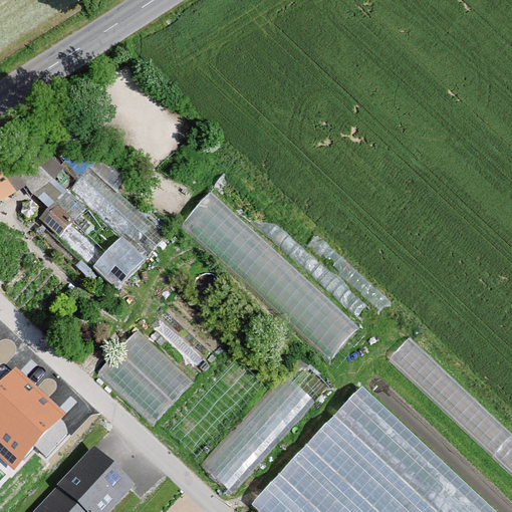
[(49,202),(39,212),(115,284),(146,252),(121,229),(107,243),(43,182),(64,159),(48,144),(20,174),(49,202)]
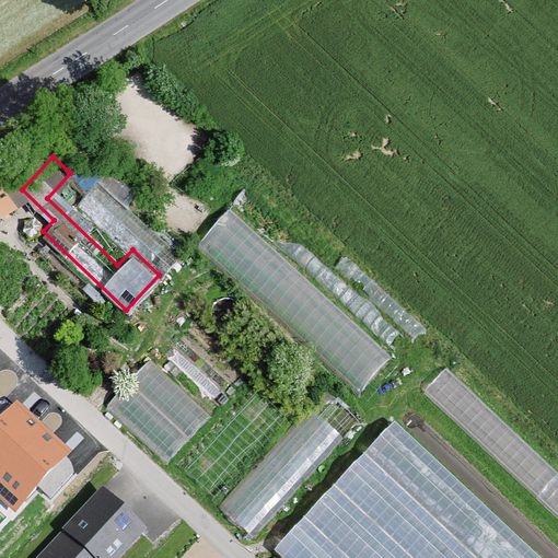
[(0,219),(16,207),(0,184),(0,219)]
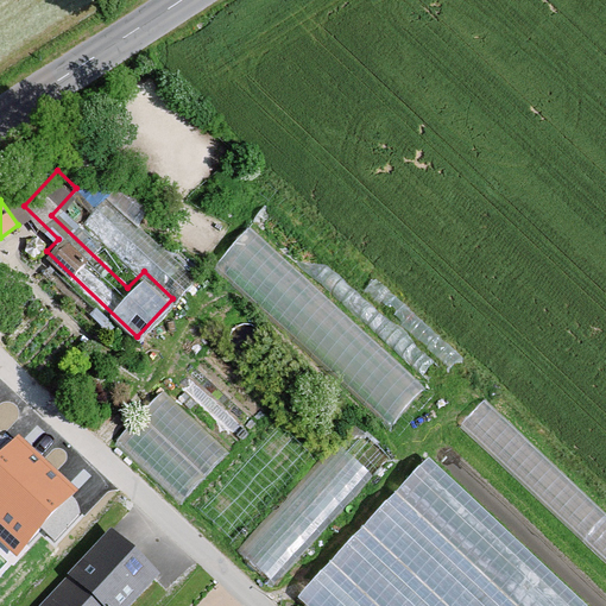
[(425,386),(247,225),(210,266),(387,427),(425,386)]
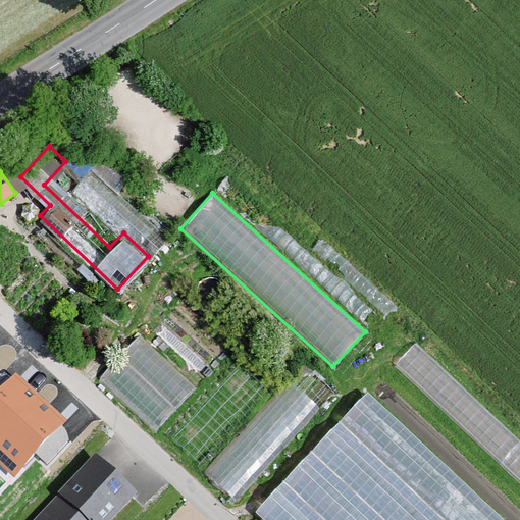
[(118,356),(174,408),(195,385),(139,333),(118,356)]
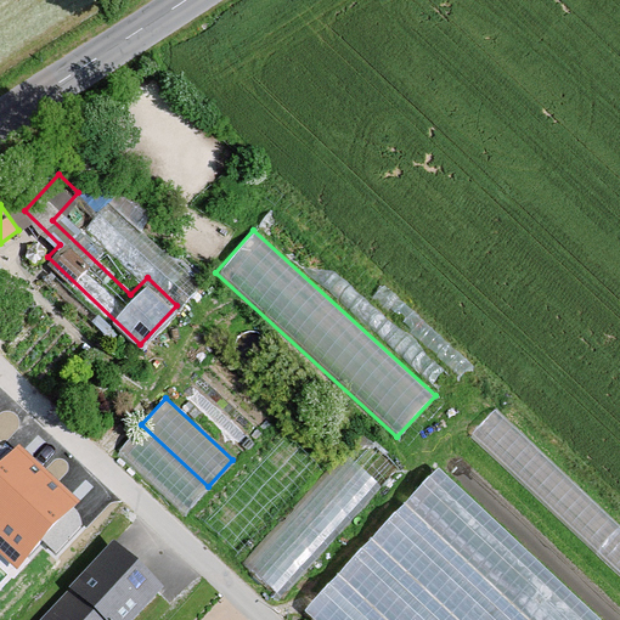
[(530,484),(554,460),(495,400),(471,424),(530,484)]
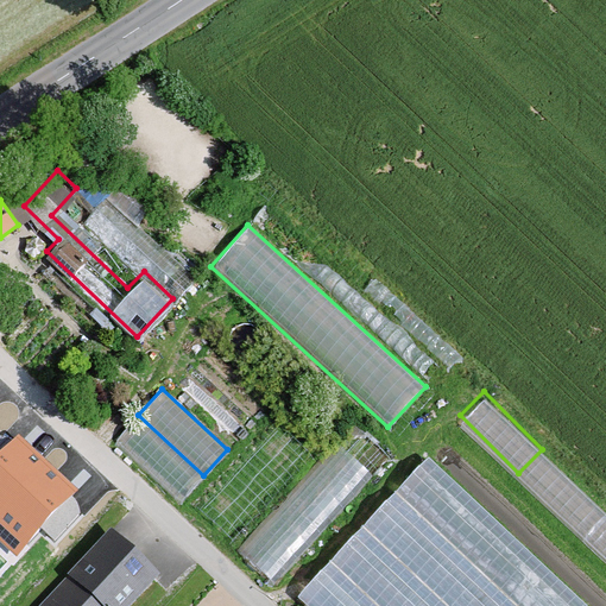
[(203,475),(138,415),(113,440),(178,502),(203,475)]
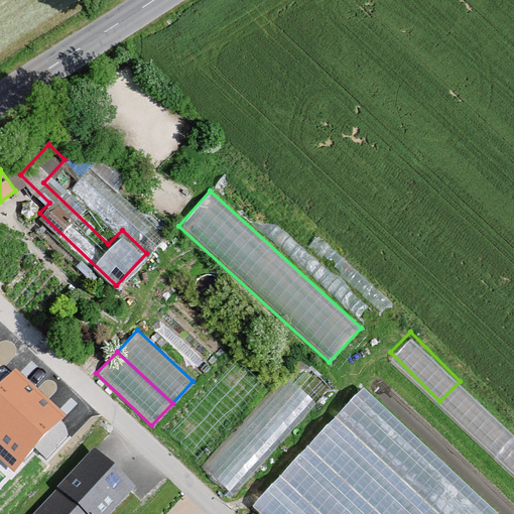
[(328,385),(297,358),(200,466),(231,493),(328,385)]
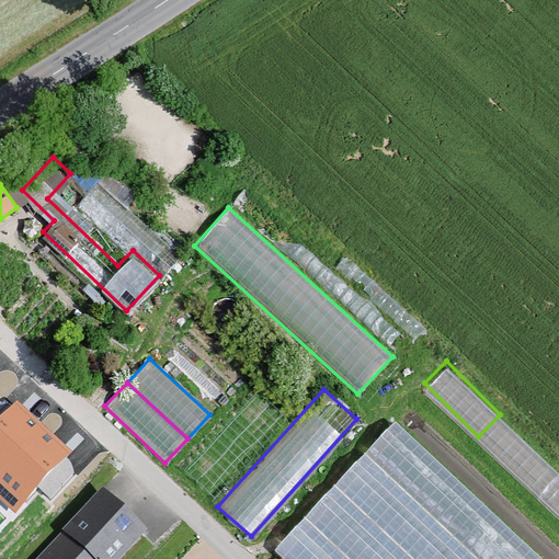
[(64,448),(14,405),(0,421),(0,490),(15,503),(64,448)]
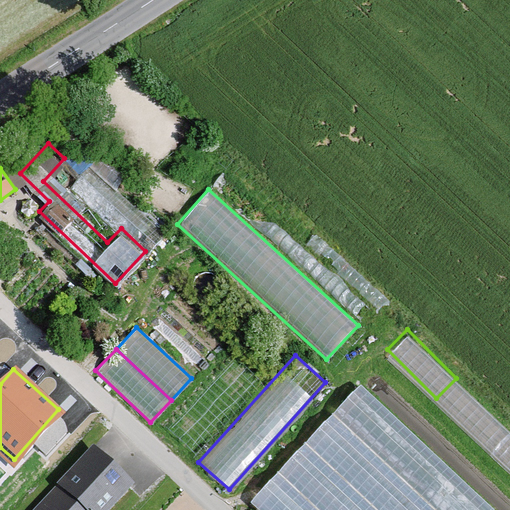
[(332,414),(433,509),(493,509),(360,384),(332,414)]
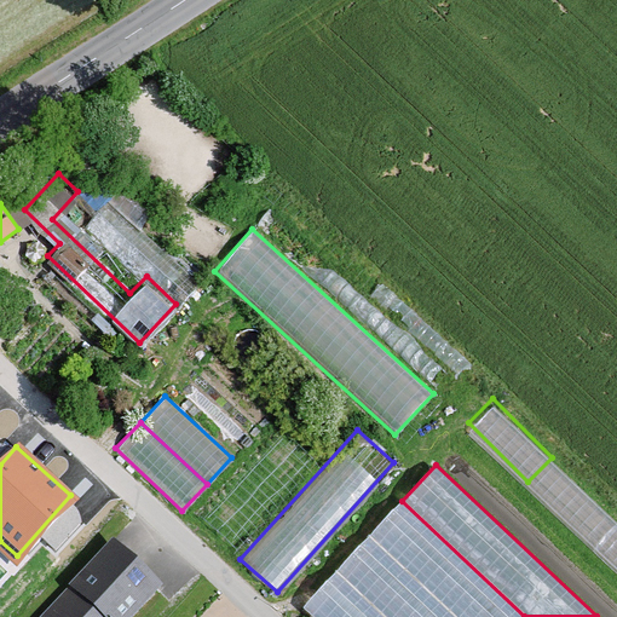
[(524,616),(402,501),(368,536),(453,616),(524,616)]
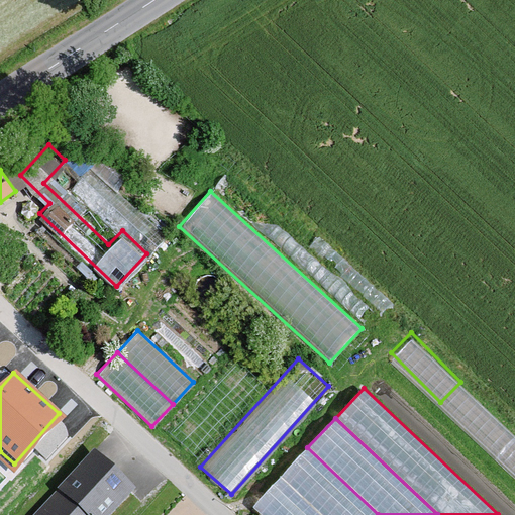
[(378,514),(307,447),(279,478),(318,514),(378,514)]
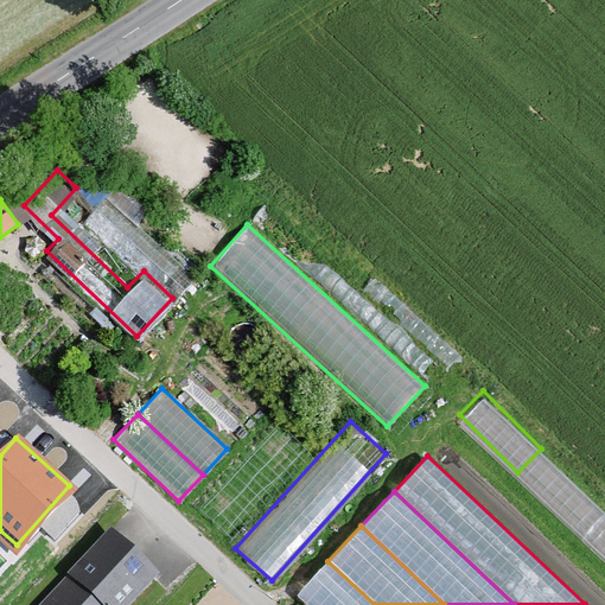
[(126,604),(157,572),(108,527),(36,604),(126,604)]
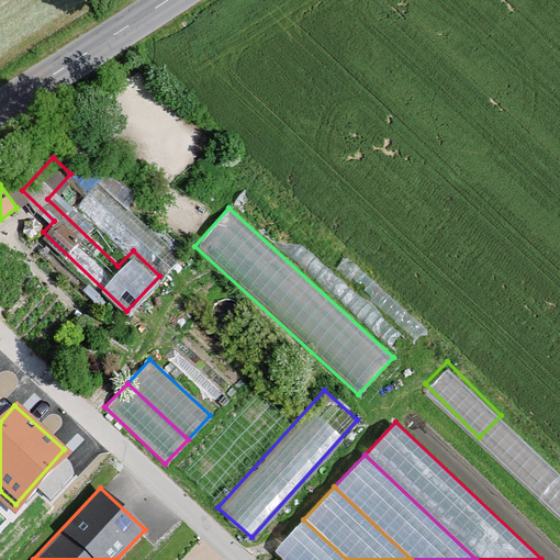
[(346,559),(303,519),(272,551),(280,559),(346,559)]
